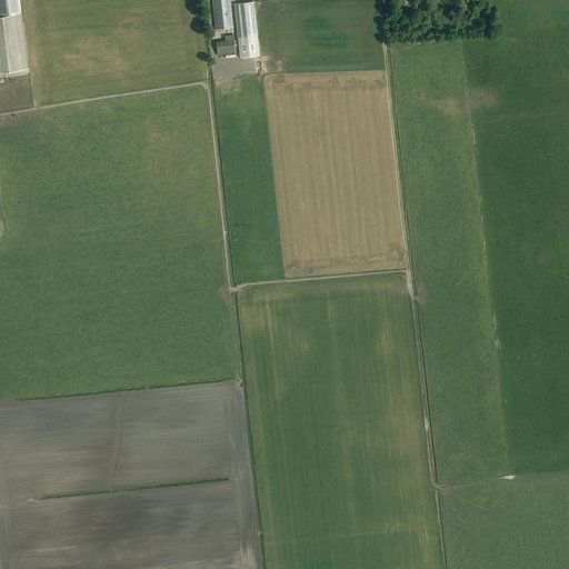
[(212,0),(216,29),(233,28),(230,0),(212,0)]
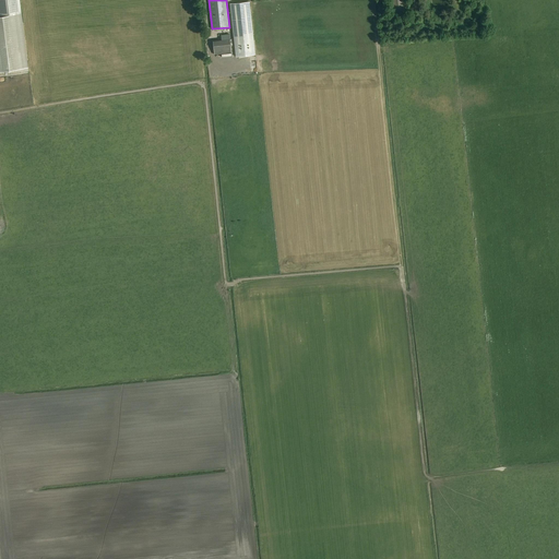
[(390,0),(392,16),(408,15),(406,0),(390,0)]
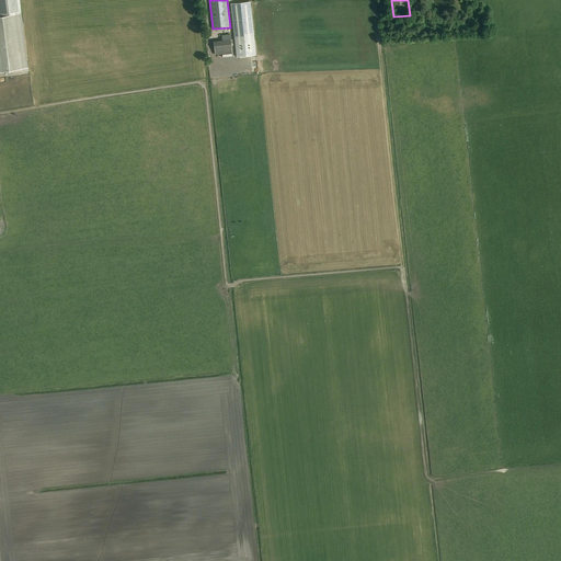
[(410,0),(411,12),(422,11),(421,0),(410,0)]
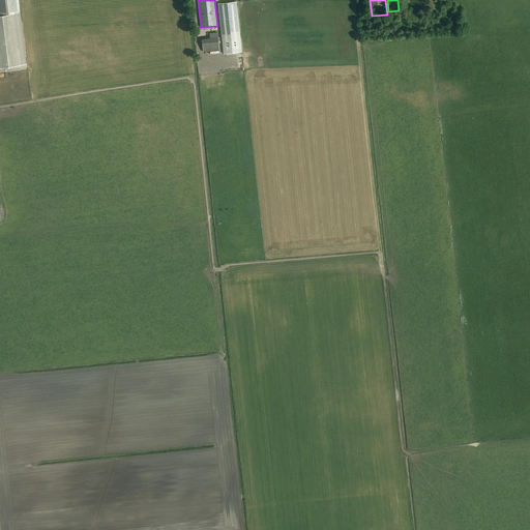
[(224,54),(242,52),(237,2),(218,3),(224,54)]
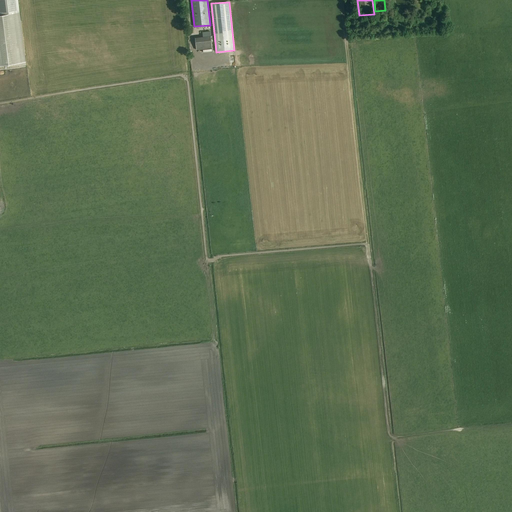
[(0,14),(0,64),(21,62),(15,13),(0,14)]
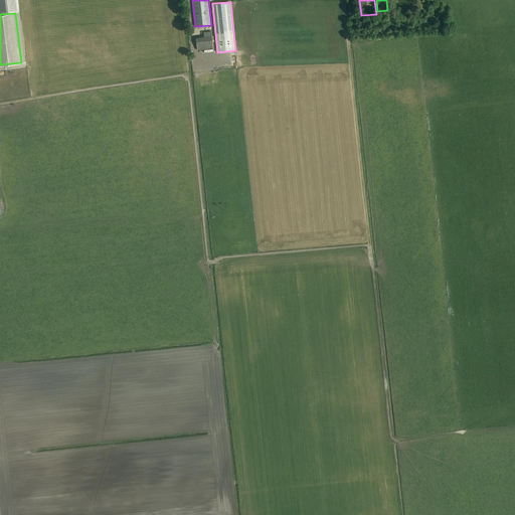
[(196,38),(197,53),(212,52),(212,39),(208,40),(207,37),(196,38)]
